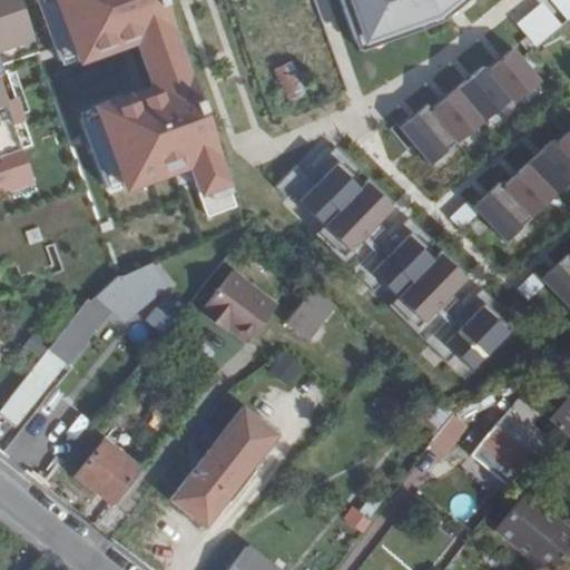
[(0,0),(0,197),(38,189),(8,59),(37,53),(25,0),(0,0)]
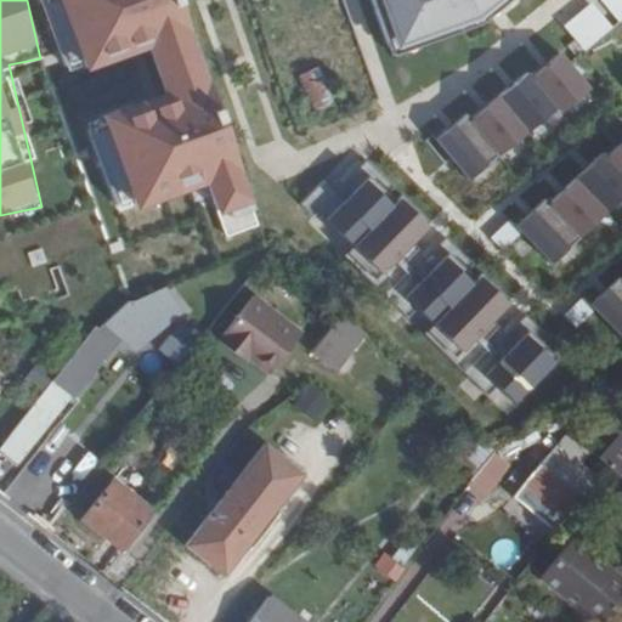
[(164,94),(88,117),(118,214),(211,185),(227,237),(256,228),(187,0),(44,0),(67,75),(151,50),(164,94)]
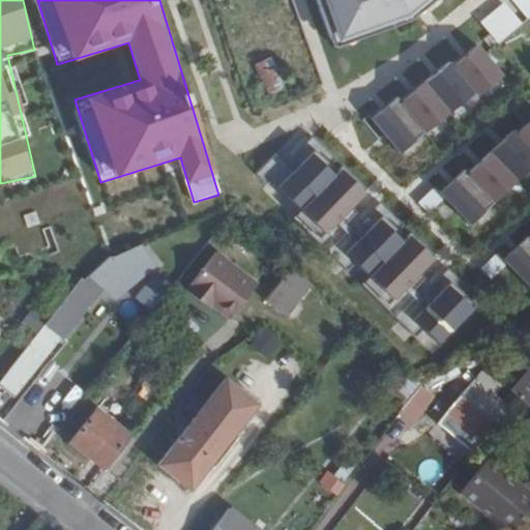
[(319,0),(332,35),(362,25),(365,33),(393,24),(390,13),(405,13),(414,2),(420,10),(433,0),(319,0)]
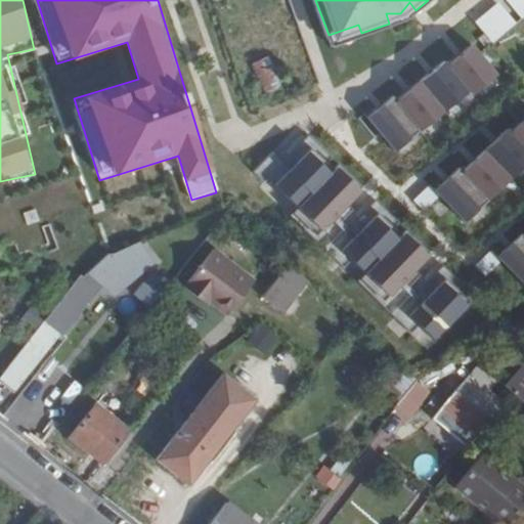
[(523,0),(506,0),(522,20),(523,18),(523,0)]
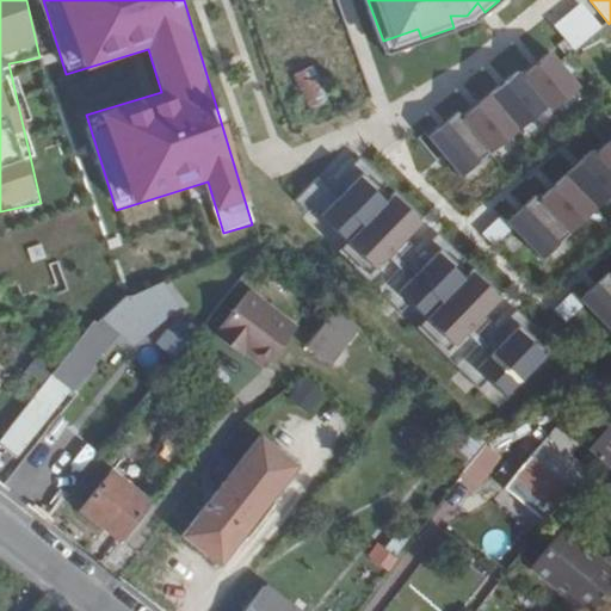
[(551,34),(572,54),(599,32),(579,11),(551,34)]
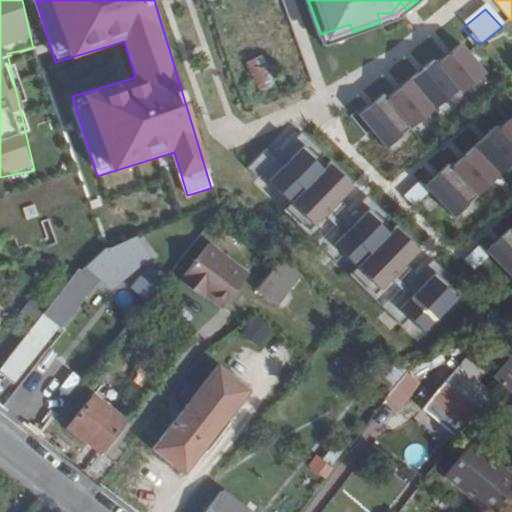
[(350,24),(321,34),(324,42),(353,32),(350,24)]
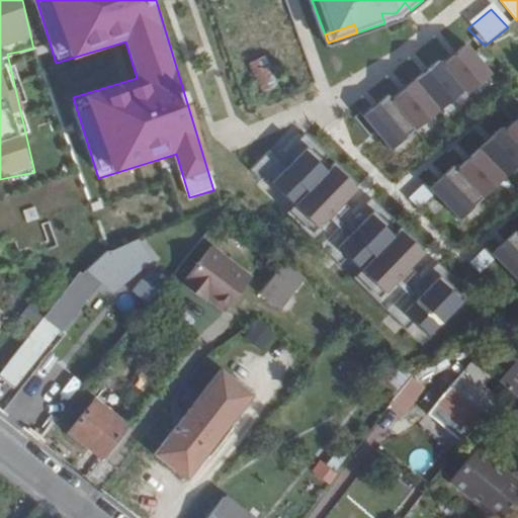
[(389,92),(363,113),(391,145),(460,90),(464,93),(490,74),(467,45),(444,62),(441,59),(394,98),(389,92)]
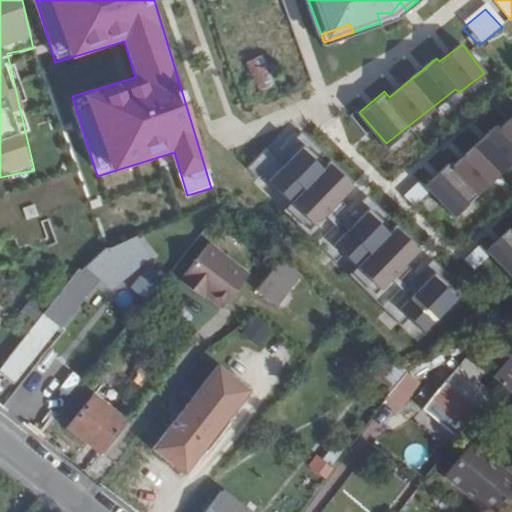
[(262,55),(245,62),(258,93),(275,86),(262,55)]
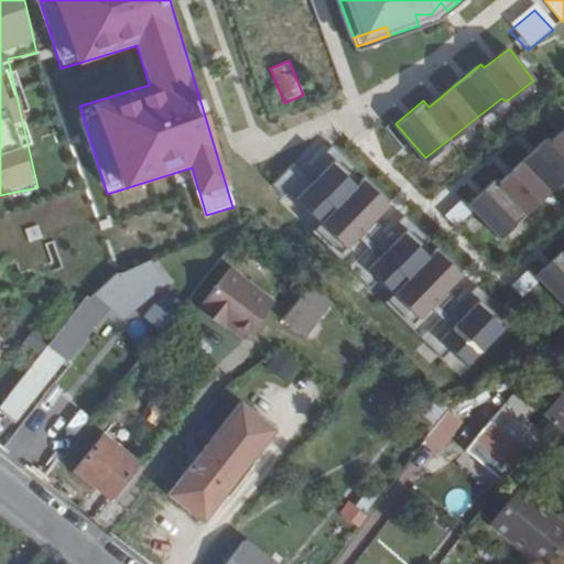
[(492,177),(466,204),(469,208),(499,237),(563,176),(563,128),(550,142),(544,137),(497,183),(492,177)]
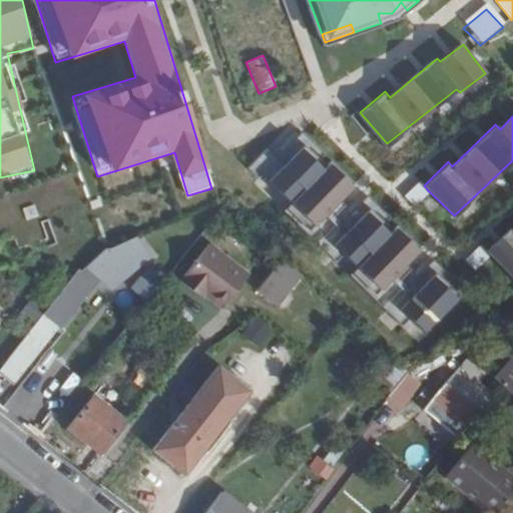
[(269,145),(247,165),(259,176),(263,173),(292,201),(285,208),(335,259),(343,251),(356,265),(350,272),(400,324),(406,319),(419,331),(457,293),(450,285),(454,280),(428,252),(411,268),(405,261),(420,246),(398,222),(392,227),(386,220),(391,216),(364,190),(347,204),(340,196),(355,181),(333,157),(327,162),(322,157),(326,151),(300,125),(273,149),(269,145)]
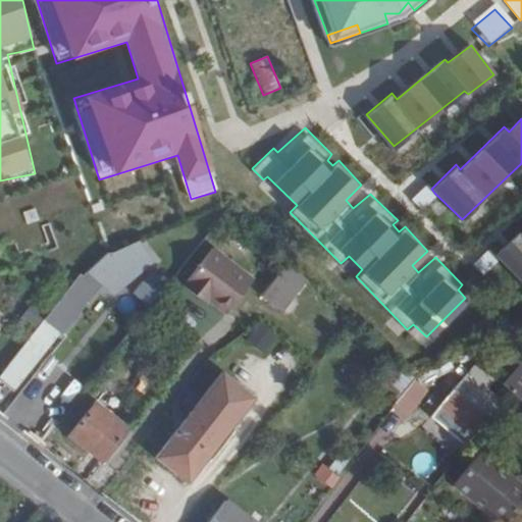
[(420,178),(411,188),(426,202),(434,193),(431,189),(420,178)]
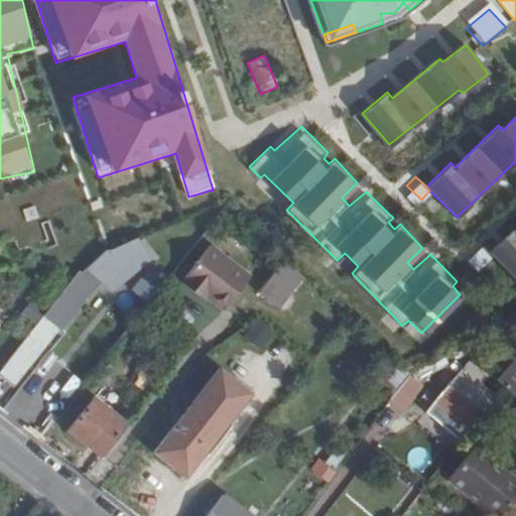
[(511,230),(487,252),(491,255),(515,280),(515,232),(515,233),(511,230)]
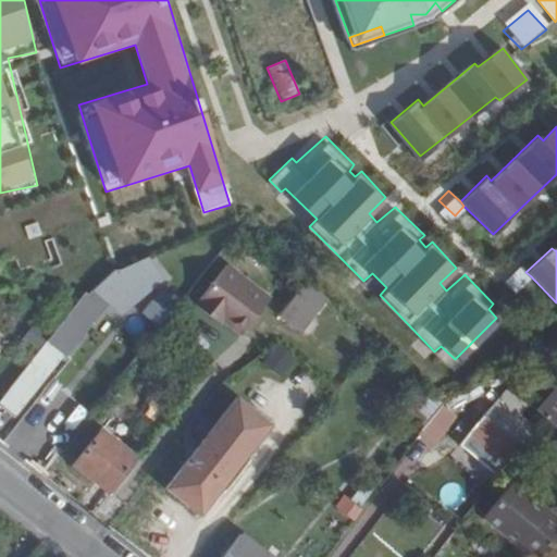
[(89,301),(2,412),(58,454),(86,419),(48,388),(112,306),(165,277),(151,256),(118,271),(97,294),(89,301)]
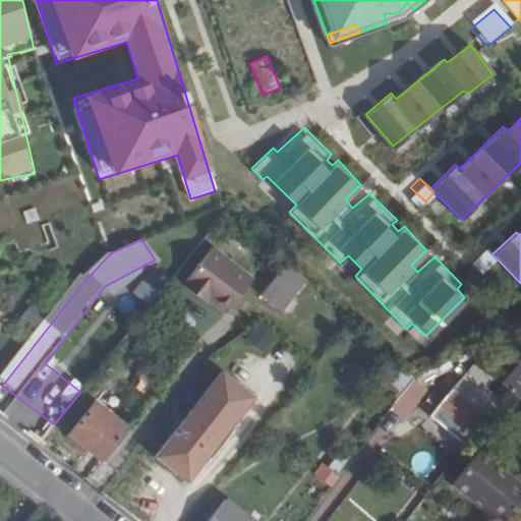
[(486,248),(472,263),(481,272),(496,257),(491,254),(486,248)]
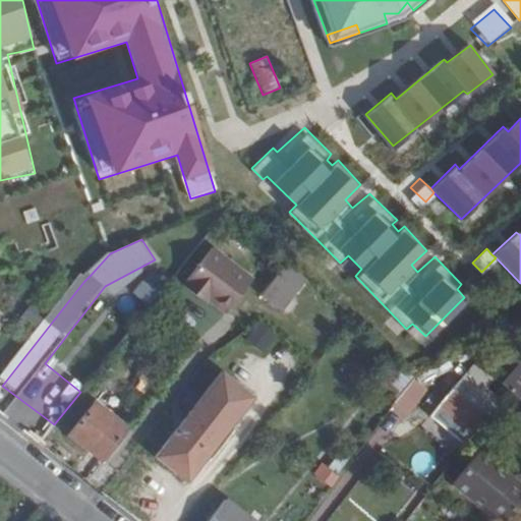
[(210,250),(185,282),(201,296),(226,312),(251,280),(210,250)]
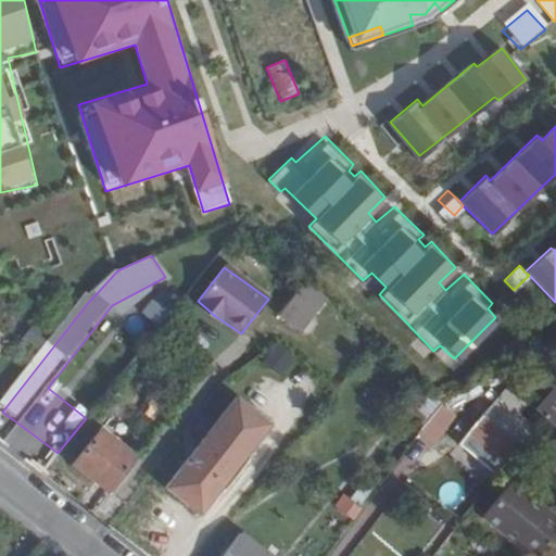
[(307,276),(291,295),(303,305),(317,287),(307,276)]
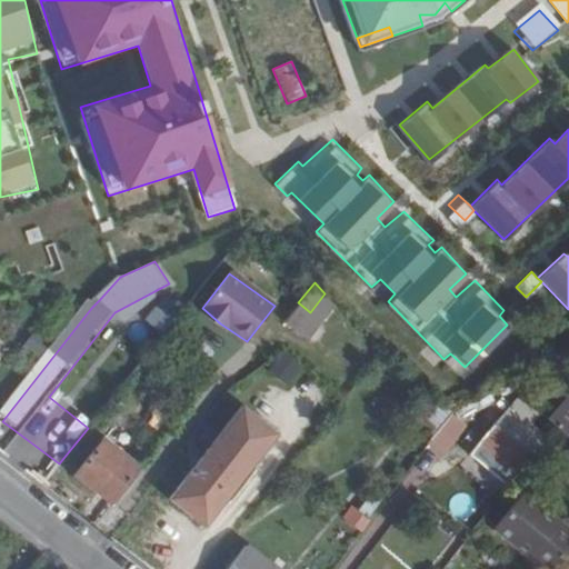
[(167,297),(143,315),(159,335),(182,318),(167,297)]
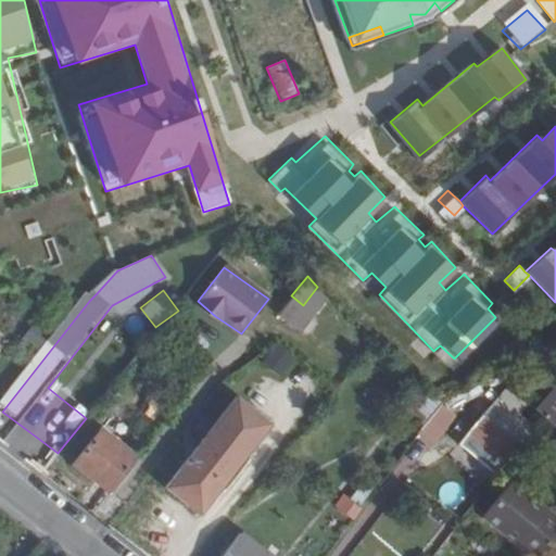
[(215,316),(198,301),(193,307),(213,321),(215,316)]
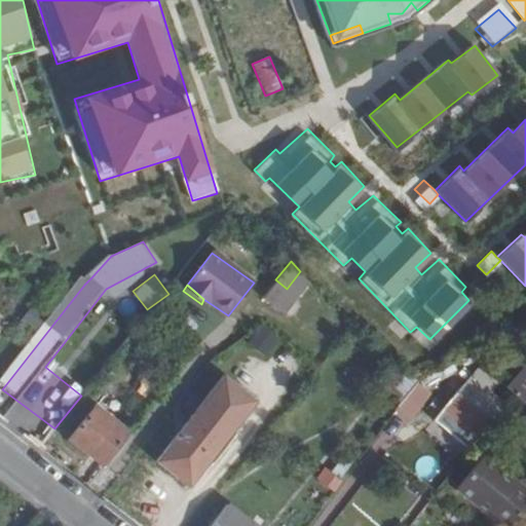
[(31,305),(20,322),(35,332),(45,315),(31,305)]
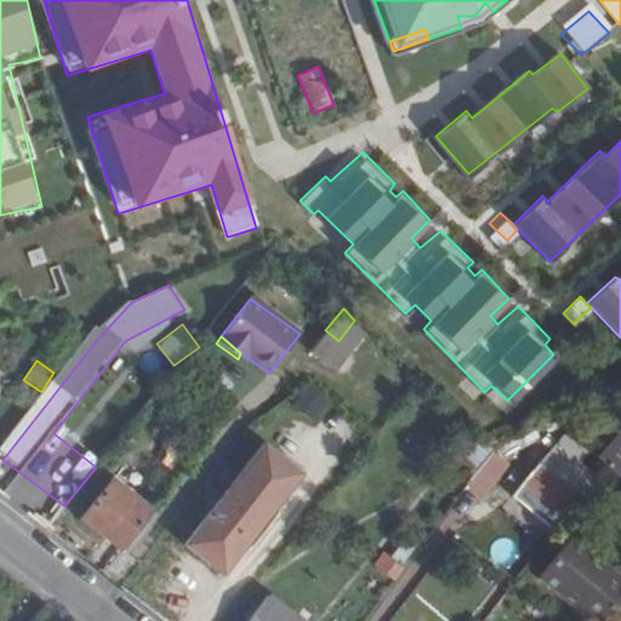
[(308,382),(291,404),(315,423),(332,400),(308,382)]
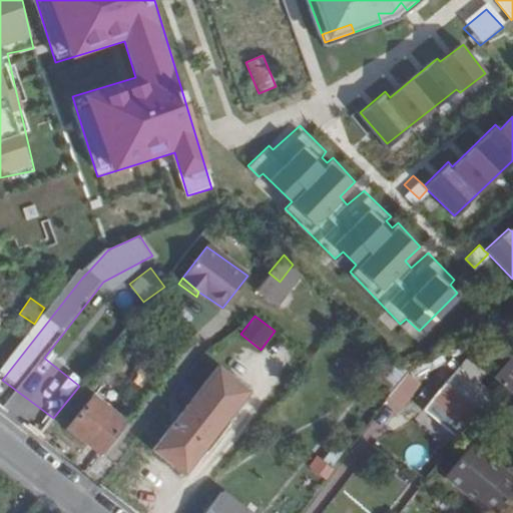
[(0,340),(11,327),(0,318),(0,340)]
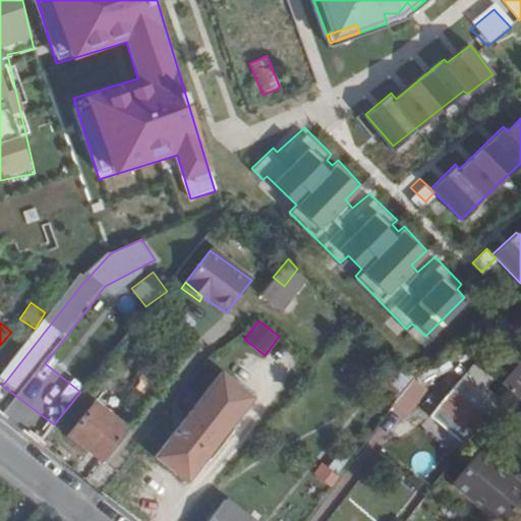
[(223,372),(160,459),(192,482),(254,396),(223,372)]
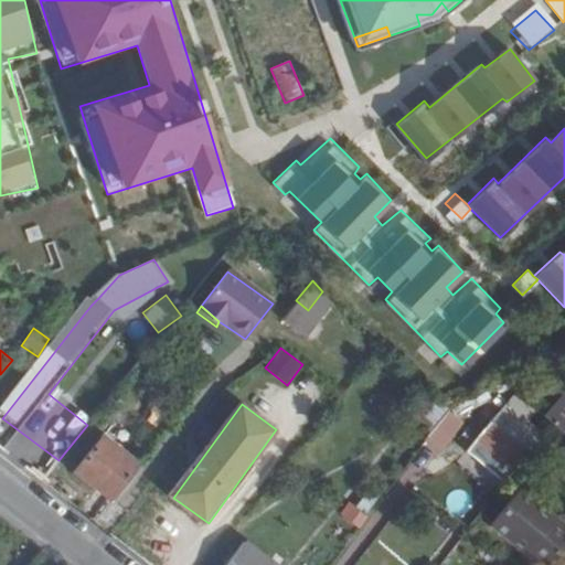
[(478,441),(516,469),(543,435),(504,405),(478,441)]
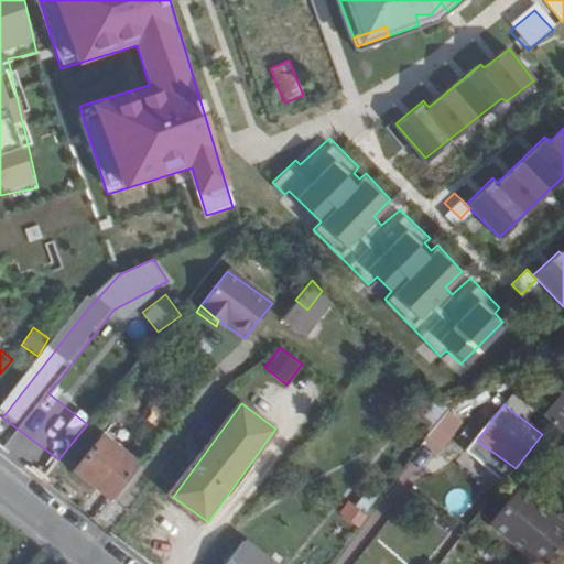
[(447,446),(464,419),(446,409),(431,436),(447,446)]
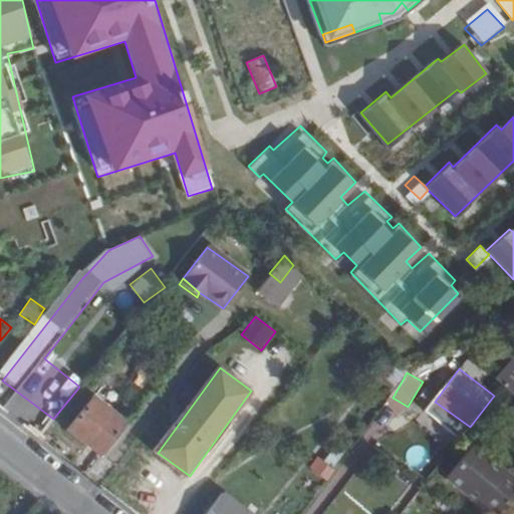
[(96,400),(72,432),(103,457),(126,426),(96,400)]
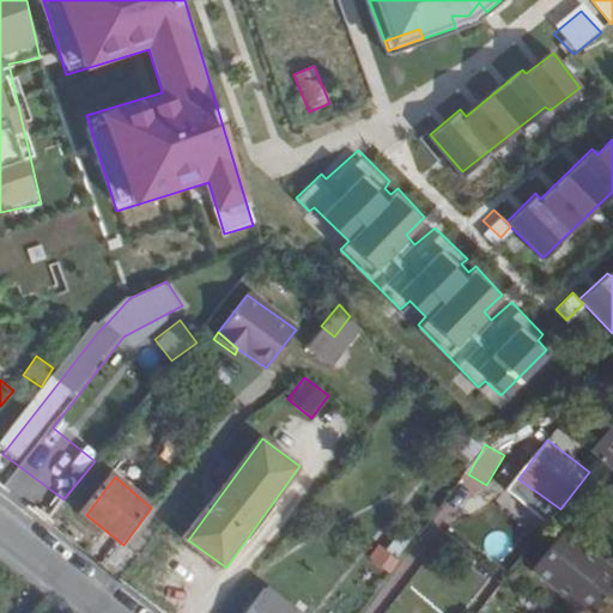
[(552,554),(611,602),(612,599),(612,542),(582,519),(552,554)]
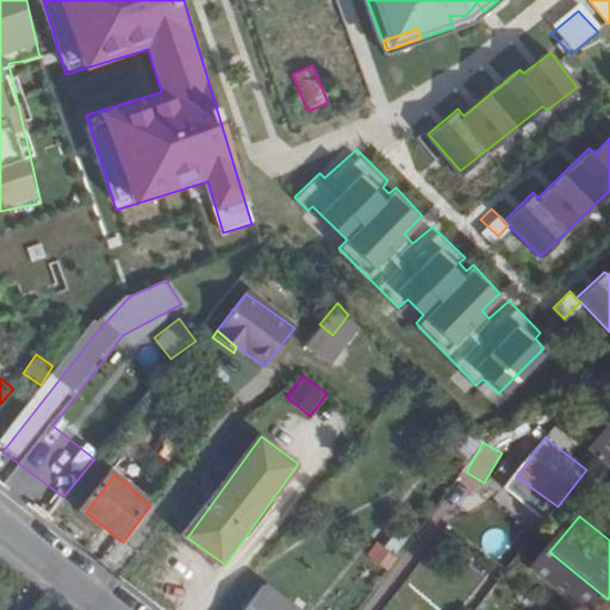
[(378,542),(367,555),(387,571),(397,556),(378,542)]
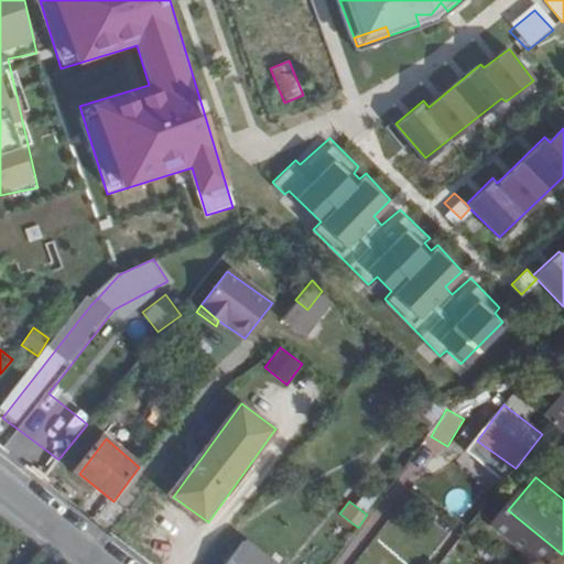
[(270,563),(249,548),(236,563),(270,563)]
